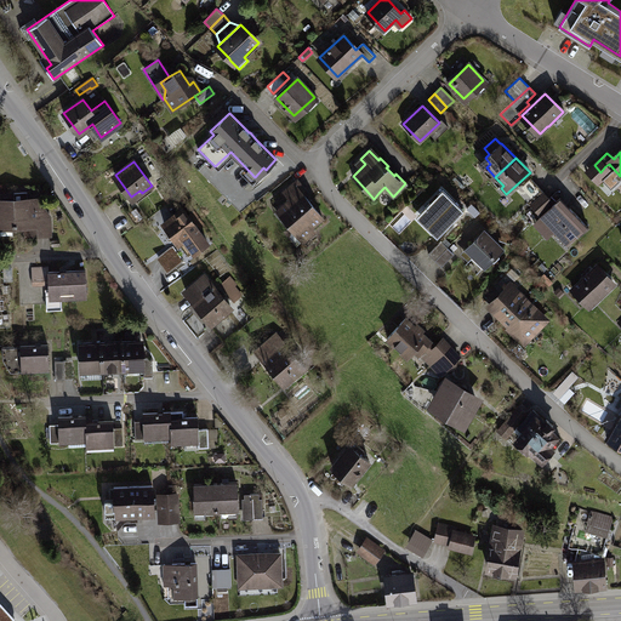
[(600,172),(594,165),(587,172),(598,183),(610,171),(605,166),(600,172)]
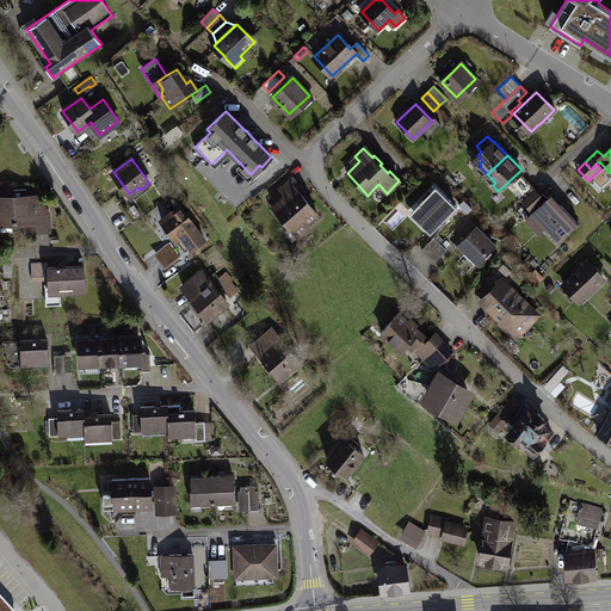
[(283,198),(273,207),(298,238),(310,227),(307,223),(318,214),(296,189),(300,185),(292,177),(279,187),(285,195),(282,197),(283,198)]
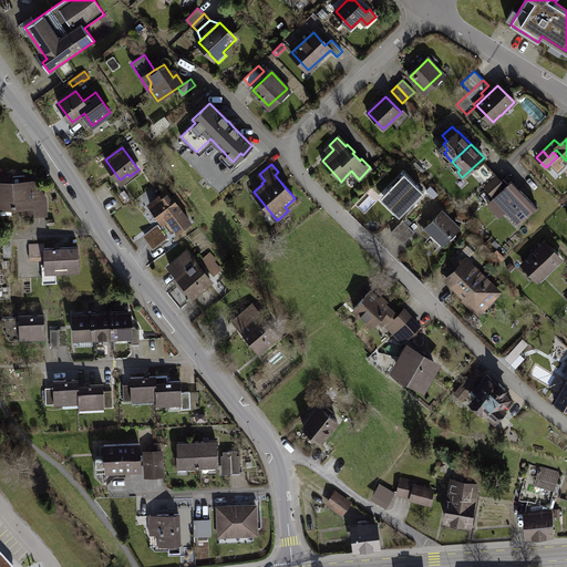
[(485,164),(473,175),(478,182),(491,169),(485,164)]
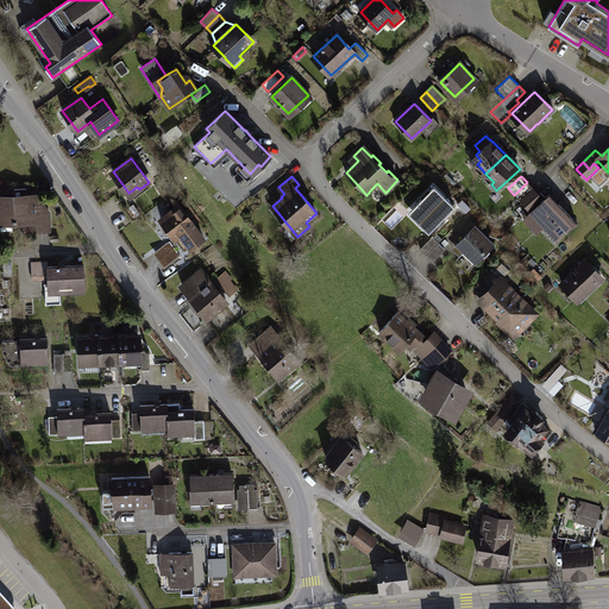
[(533,188),(527,182),(514,195),(520,201),(533,188)]
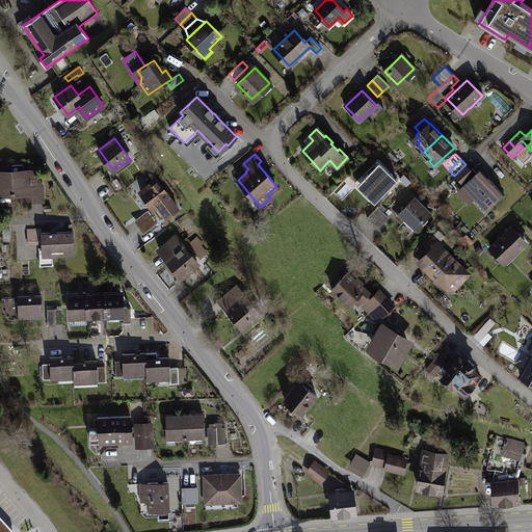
[(11,171),(0,171),(0,187),(0,202),(10,201),(10,194),(28,194),(28,203),(43,202),(43,185),(32,170),(22,171),(21,164),(12,165),(11,171)]
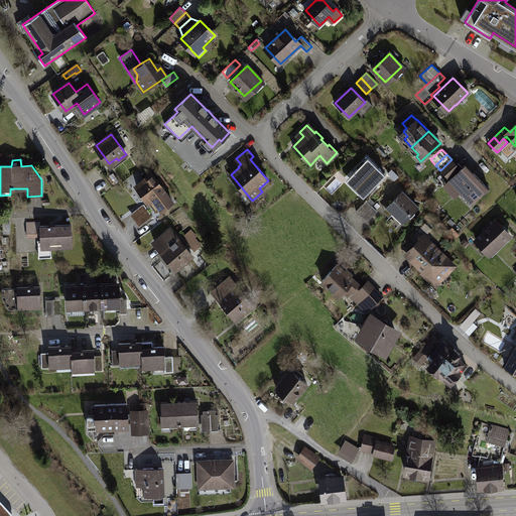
[(368,159),(354,173),(360,179),(360,183),(355,188),(363,197),(384,174),(368,159)]
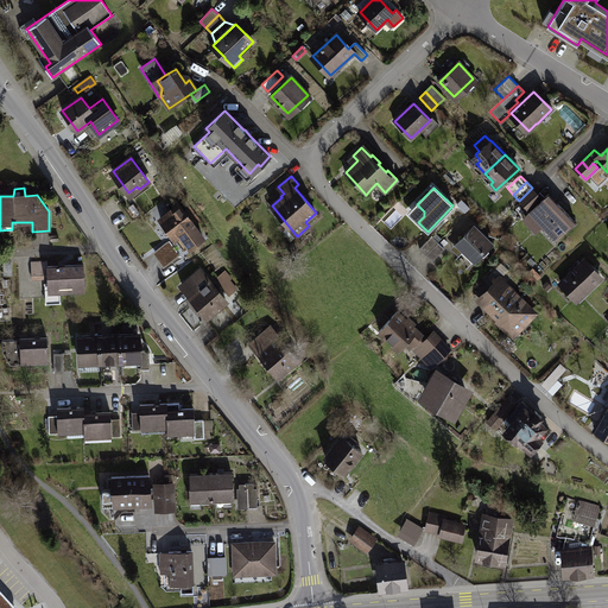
[(532,188),(519,201),(525,207),(536,197),(538,195),(532,188)]
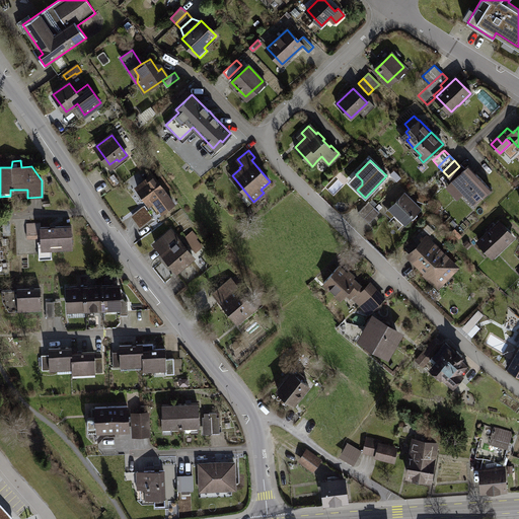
[(462,193),(474,206),(492,190),(468,165),(461,172),(452,180),(452,181),(447,187),(457,198),(462,193)]
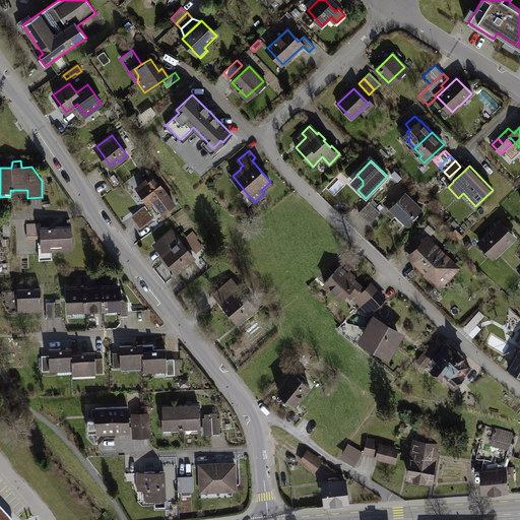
[(449,177),(453,181),(462,173),(458,169),(449,177)]
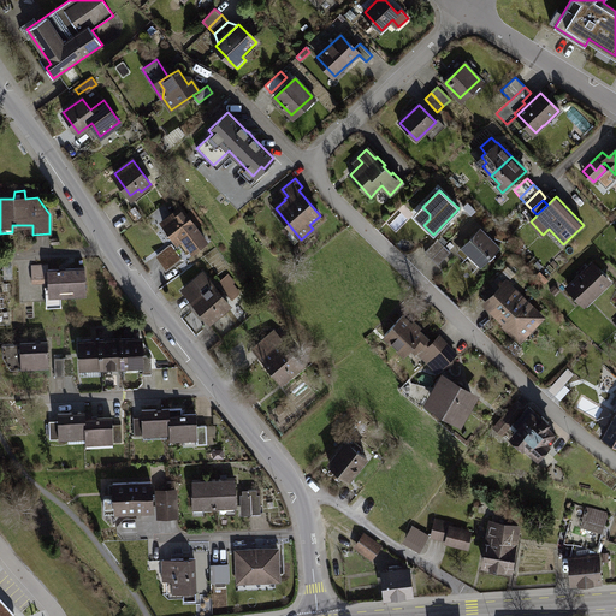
[(203,224),(188,203),(184,206),(200,226),(203,224)]
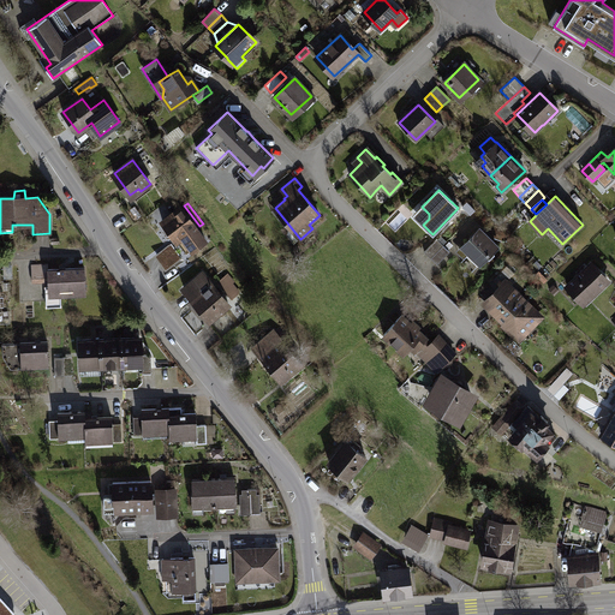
[(186,242),(192,249),(204,240),(181,208),(162,221),(177,240),(186,234),(190,239),(186,242)]
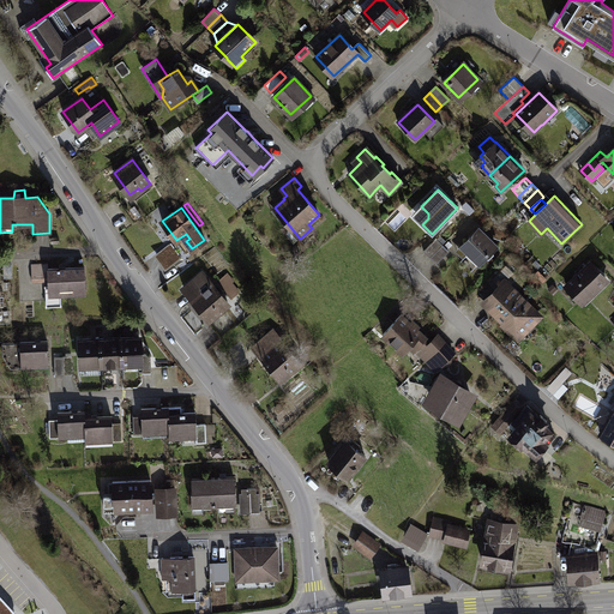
[(462,246),(480,263),(497,246),(479,229),(462,246)]
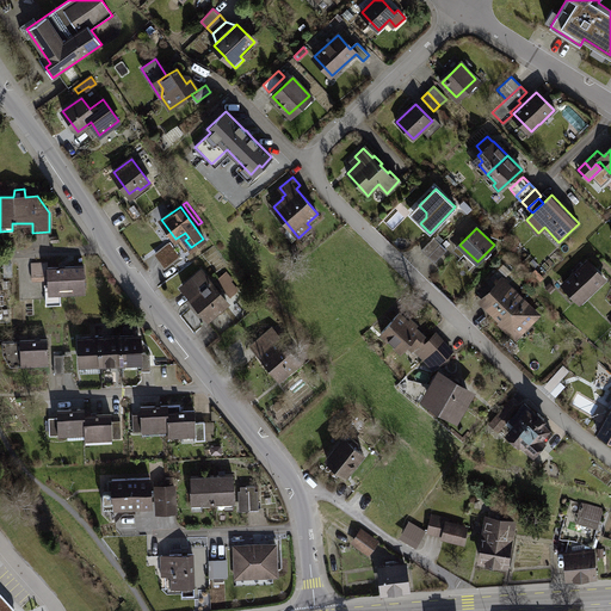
[(421,250),(429,255),(444,240),(438,234),(434,238),(421,250)]
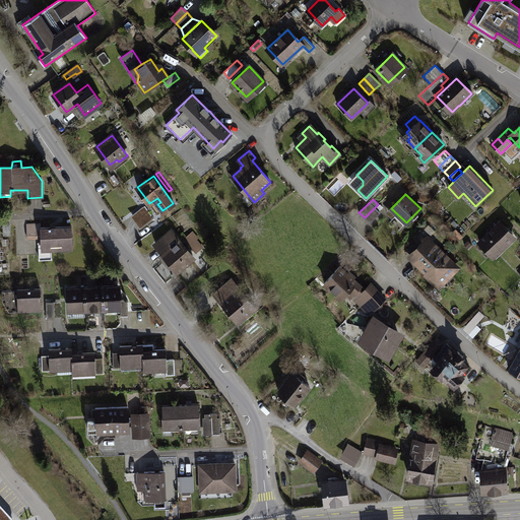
[(370,223),(380,212),(383,209),(378,204),(365,217),(370,223)]
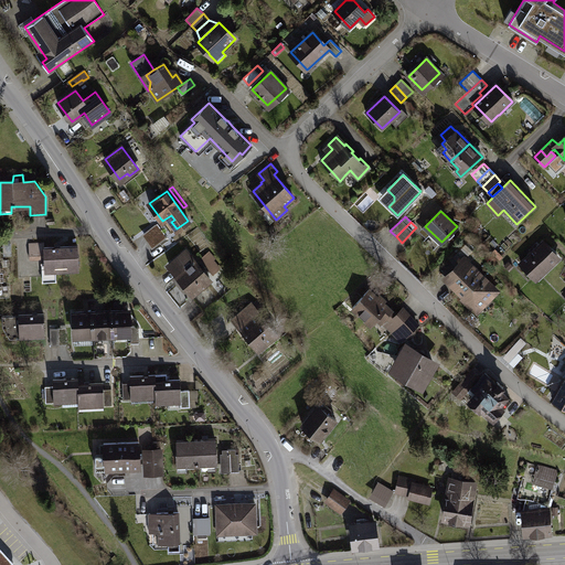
[(160,223),(144,232),(152,247),(169,240),(160,223)]
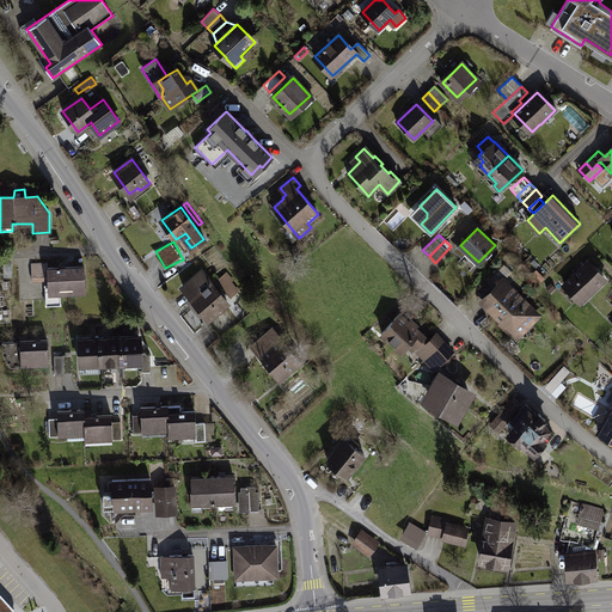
[(585,289),(591,295),(605,281),(587,262),(564,283),(576,297),(585,289)]
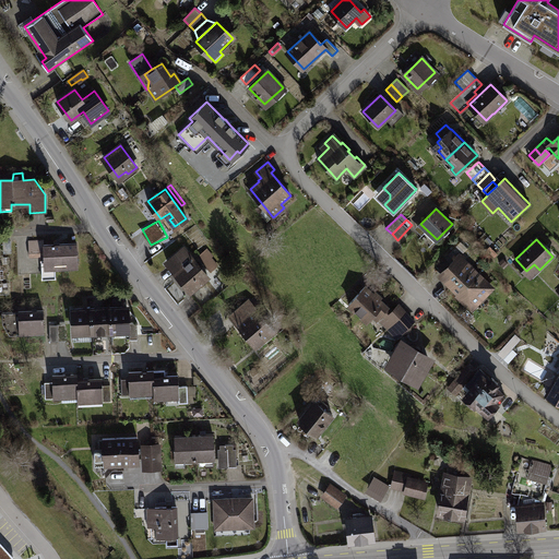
[(43,245),(44,245),(44,240),(30,240),(30,257),(44,256),(43,245)]
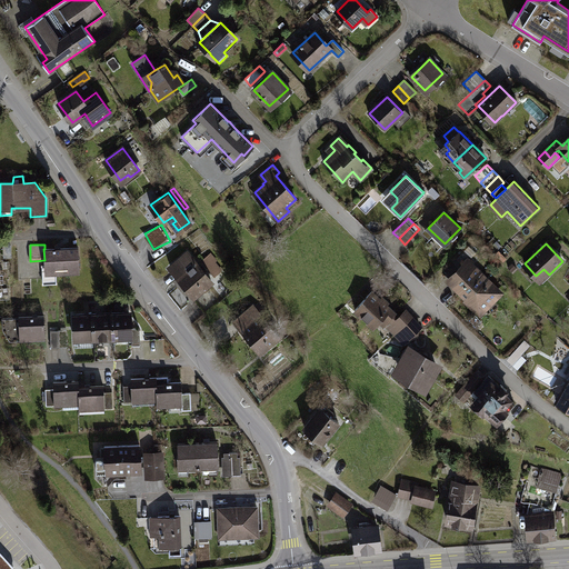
[(69,270),(79,269),(78,248),(45,249),(43,249),(45,260),(45,275),(42,277),(43,283),(57,283),(56,273),(68,273),(69,270)]
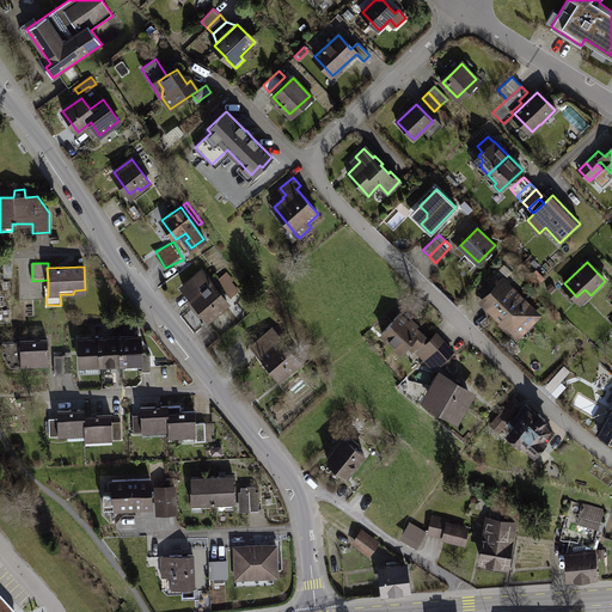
[(202,271),(183,287),(208,318),(227,303),(202,271)]
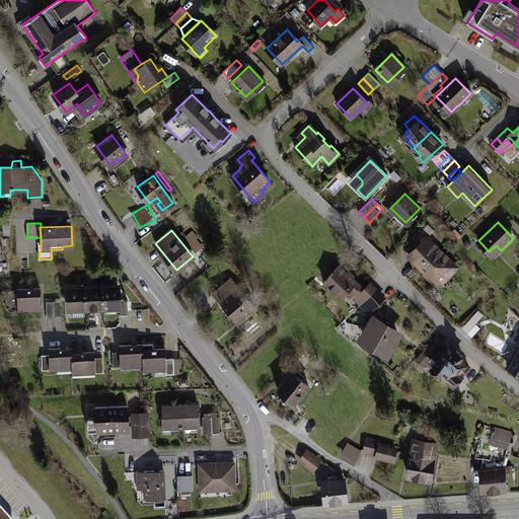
[(184,238),(190,244),(197,237),(192,231),(184,238)]
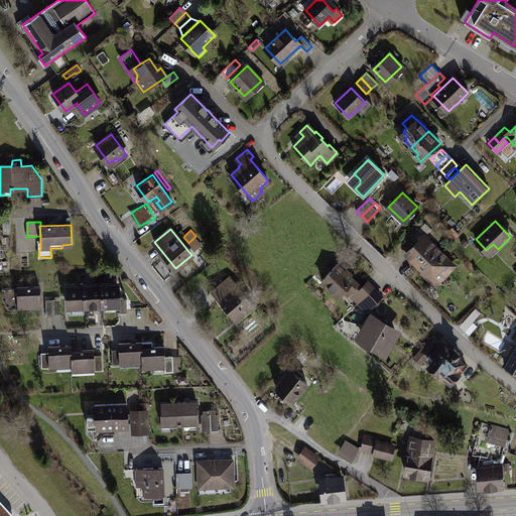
[(416,262),(435,282),(453,265),(430,244),(423,251),(425,253),(416,262)]
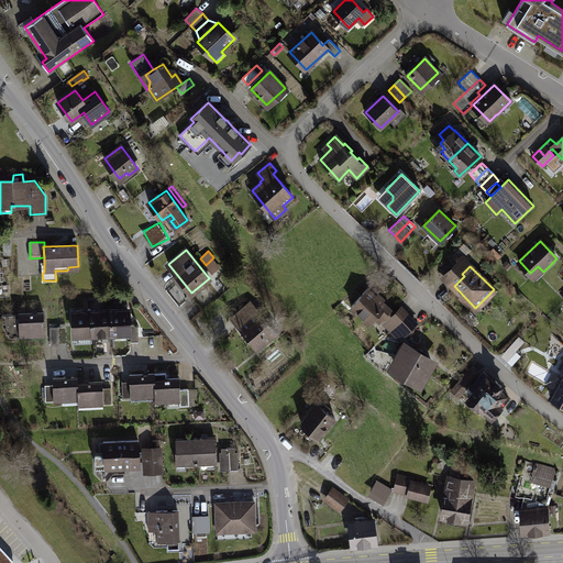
[(367,289),(352,306),(371,323),(375,318),(379,322),(390,310),(367,289)]
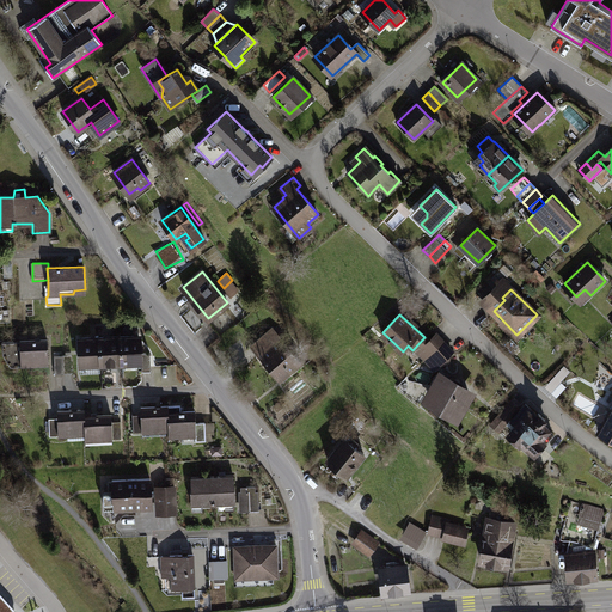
[(252,346),(280,379),(300,363),(273,329),(252,346)]
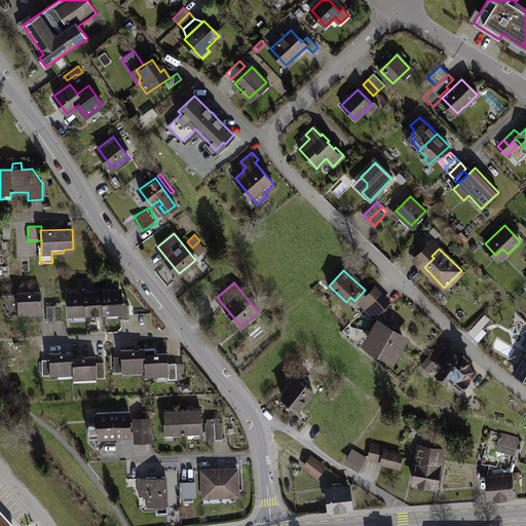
[(369,304),(381,294),(375,288),(364,298),(369,304)]
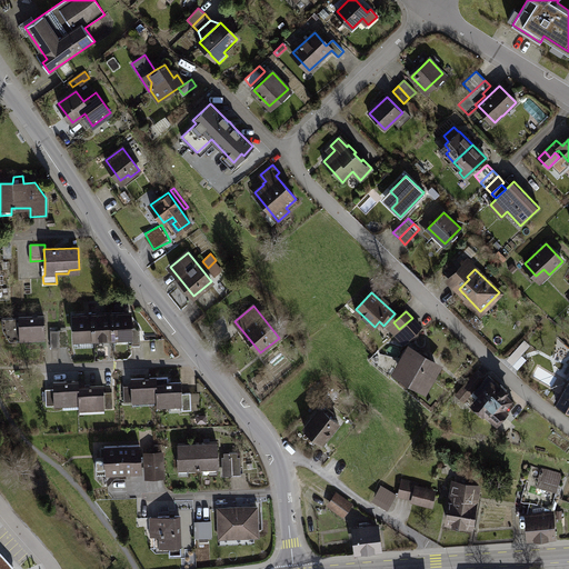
[(92,313),(93,339),(112,338),(111,312),(92,313)]
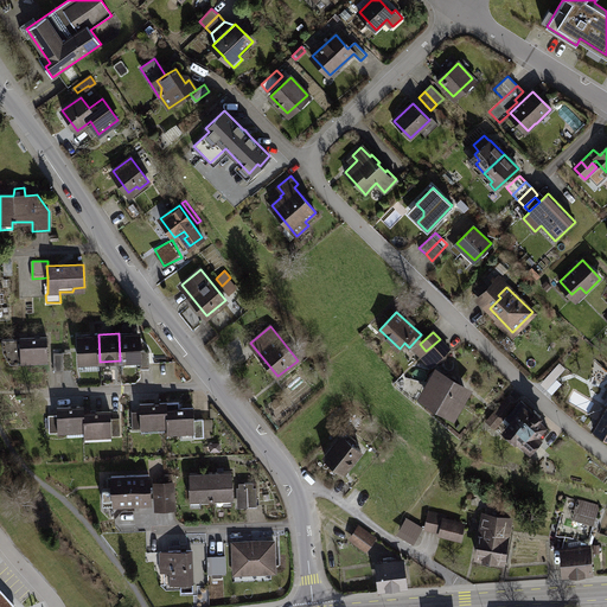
[(119,333),(120,360),(140,359),(141,369),(149,368),(149,352),(147,350),(140,351),(140,333),(119,333)]
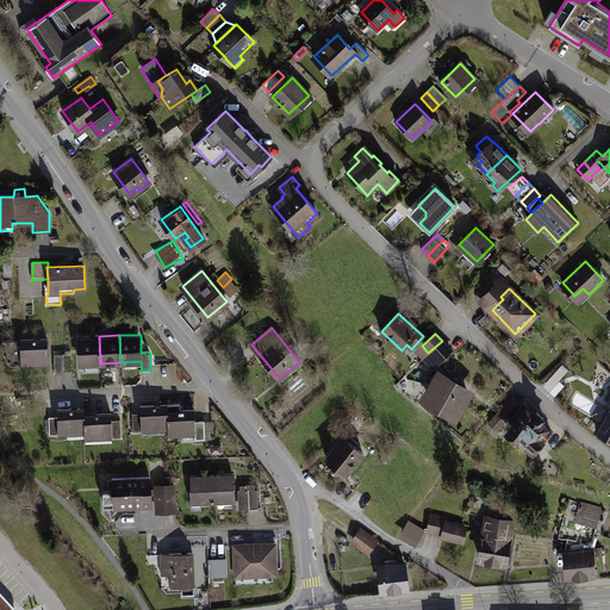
[(79,337),(80,363),(100,363),(99,336),(79,337)]
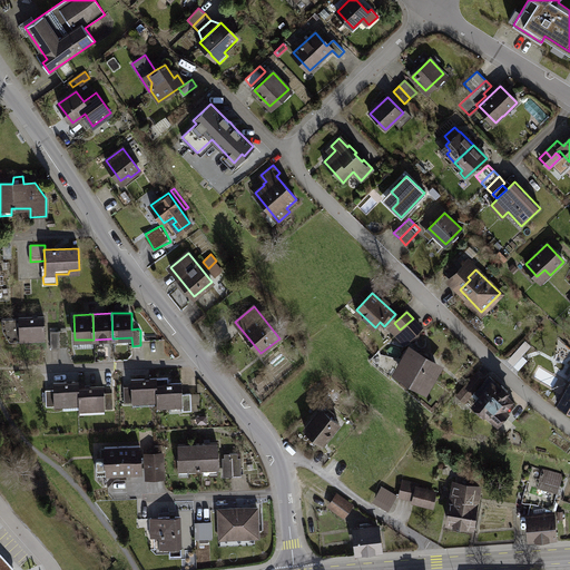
[(8,337),(45,335),(45,316),(19,317),(19,326),(17,326),(17,324),(13,317),(2,318),(2,330),(8,337)]
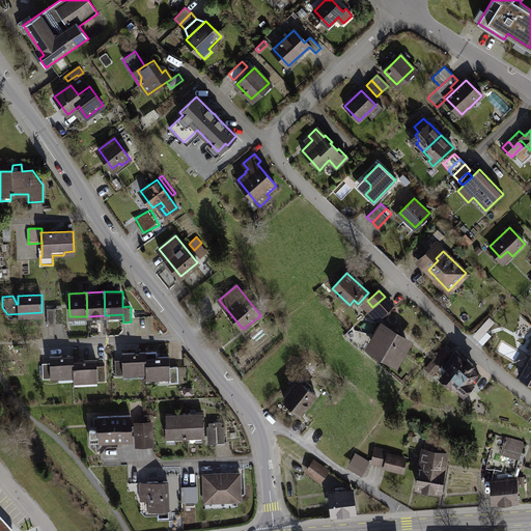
[(385,297),(372,307),(381,315),(392,305),(385,297)]
